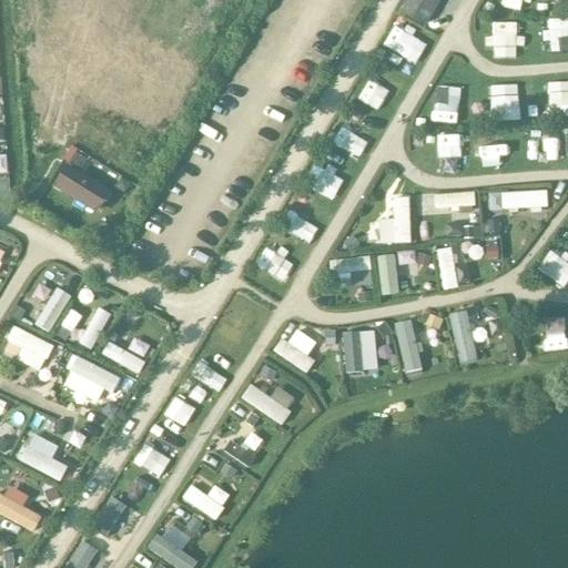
[(406,0),(398,14),(426,30),(443,0),(406,0)]
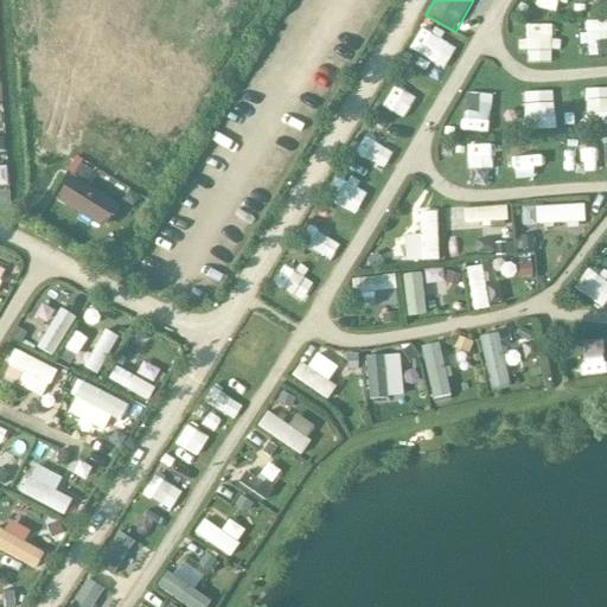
[(606,58),(606,19),(579,21),(581,61),(606,58)]
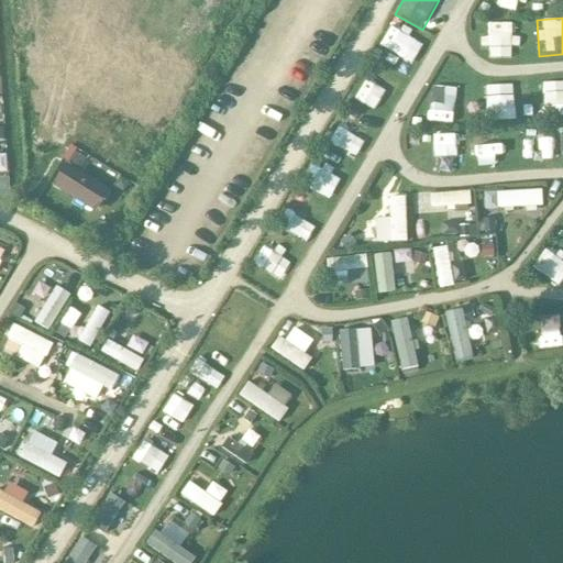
[(492,55),(520,56),(521,21),(493,21),(492,55)]
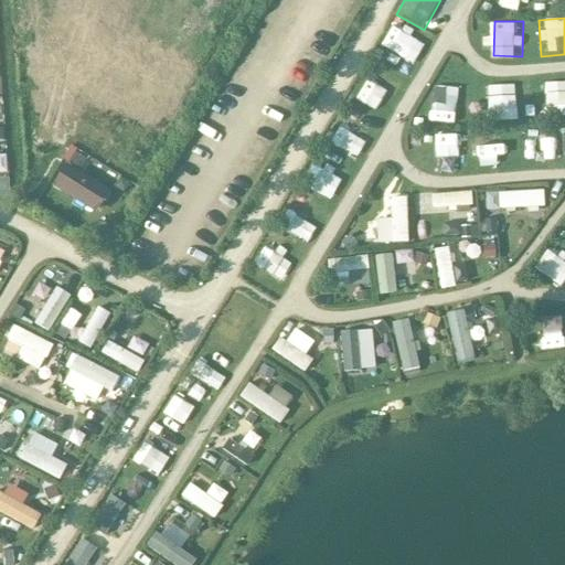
[(380,56),(400,64),(408,43),(388,34),(380,56)]
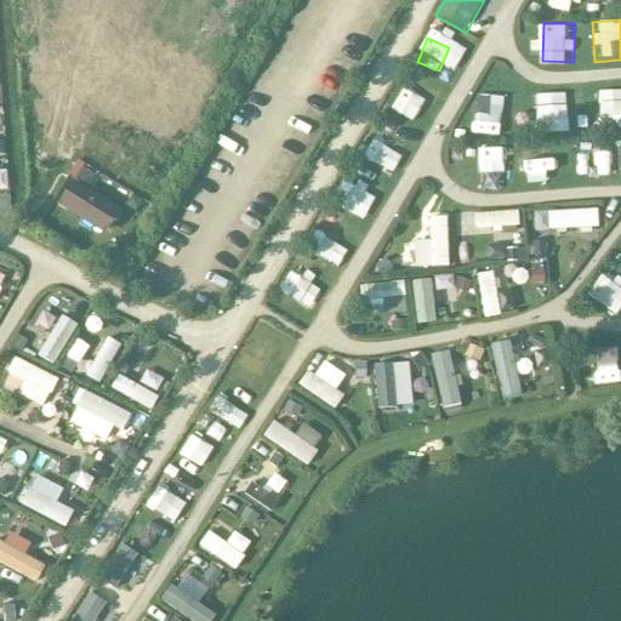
[(536,91),(537,132),(568,131),(567,91),(536,91)]
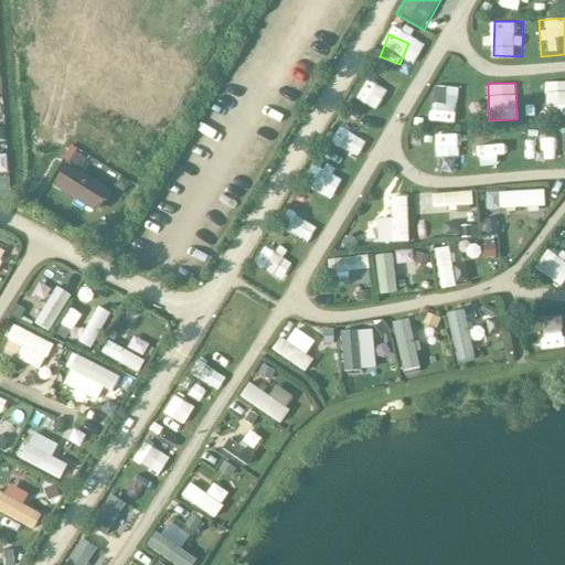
[(459,124),(458,87),(433,87),(434,125),(459,124)]
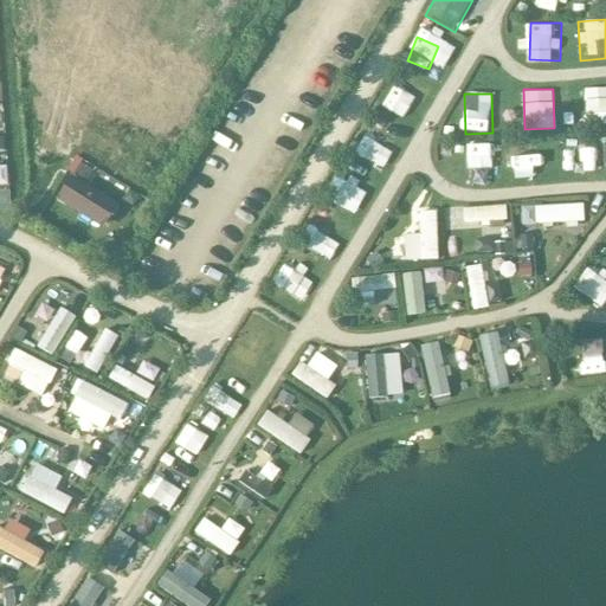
[(91,152),(85,161),(110,173),(115,163),(91,152)]
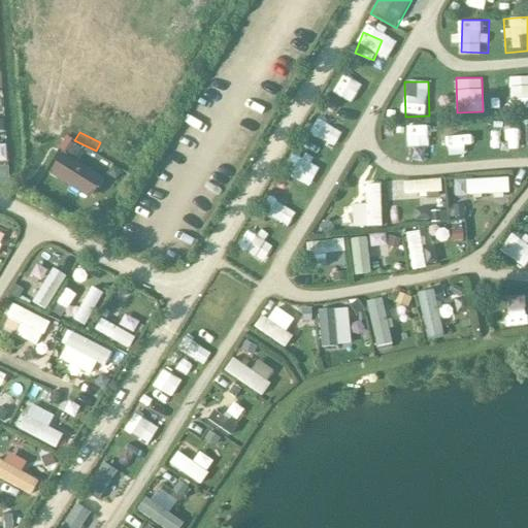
[(61,158),(53,172),(92,196),(101,183),(61,158)]
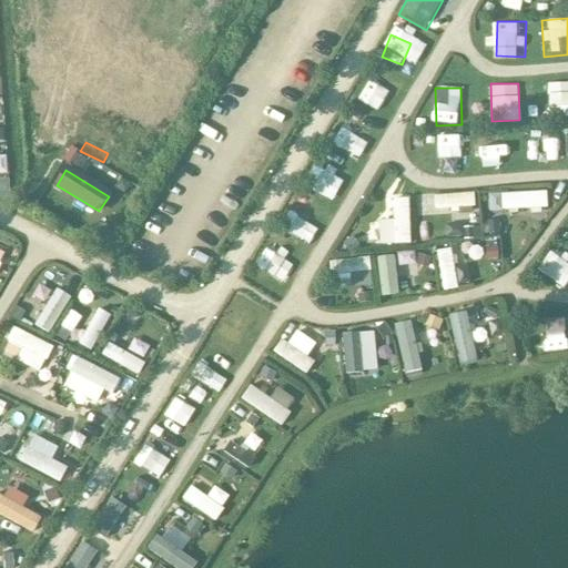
[(547,191),(500,191),(500,210),(547,210),(547,191)]
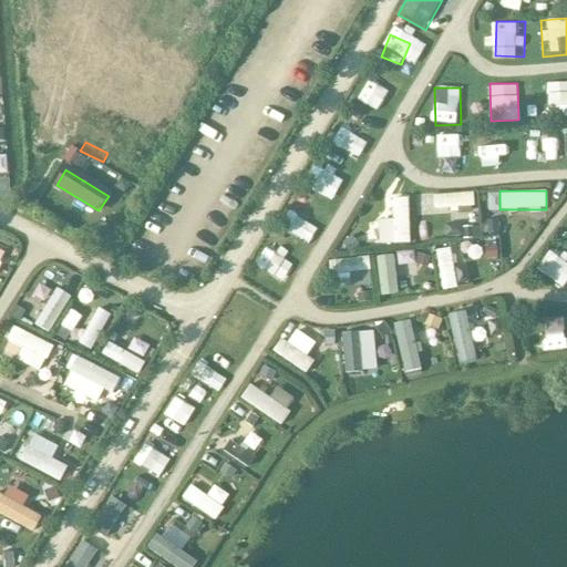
[(433,193),(433,214),(475,213),(475,193),(433,193)]
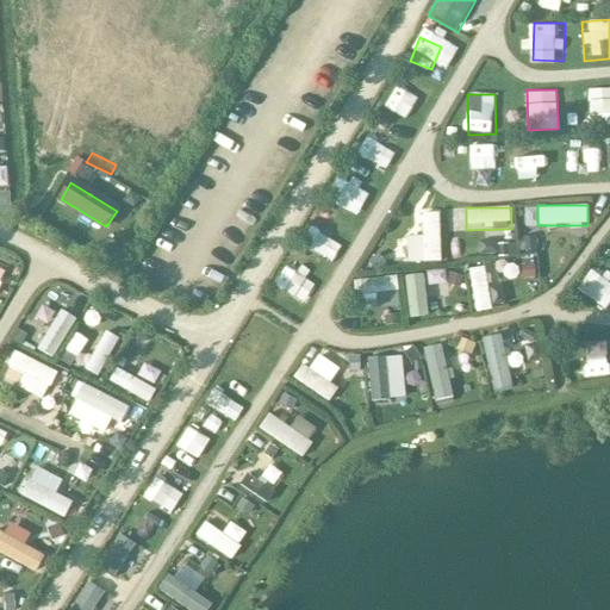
[(404,262),(440,261),(439,211),(422,211),(422,235),(404,236),(404,262)]
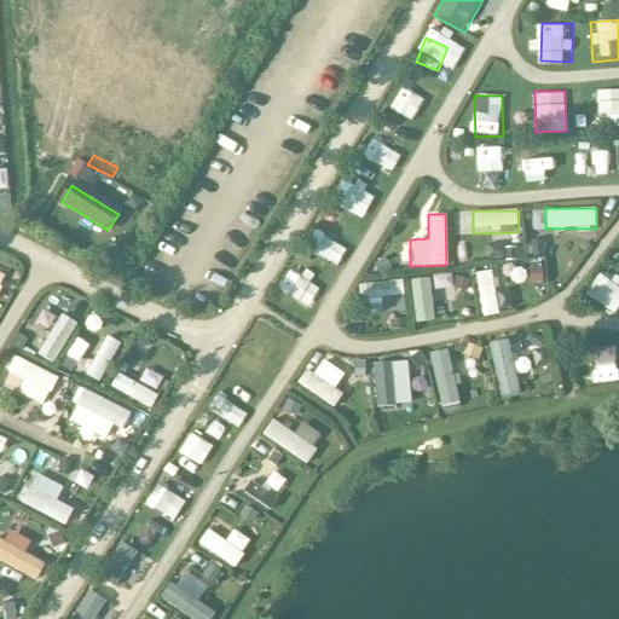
[(491,268),(474,272),(481,317),(499,313),(491,268)]
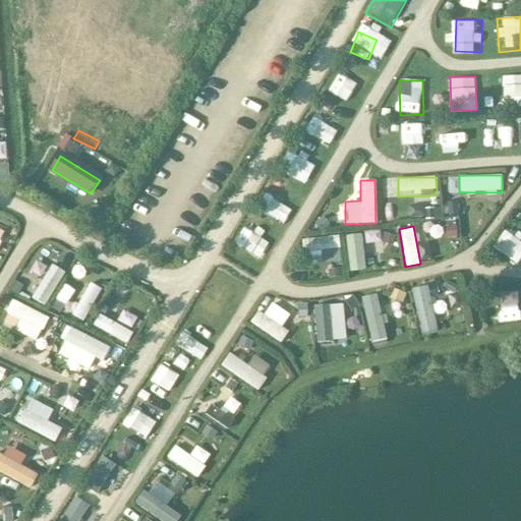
[(511,258),(520,241),(520,238),(504,229),(494,247),(511,258)]
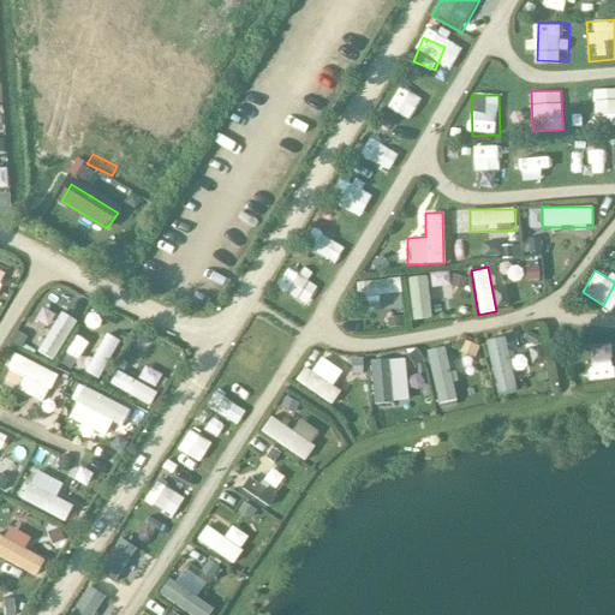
[(282,274),(274,293),(299,304),(308,285),(282,274)]
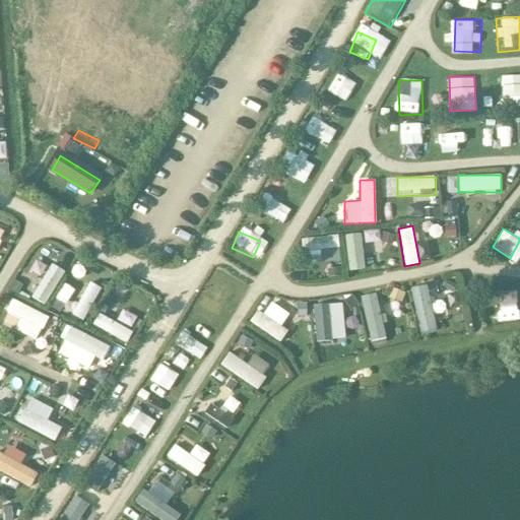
[(306,265),(341,257),(335,233),(300,242),(306,265)]
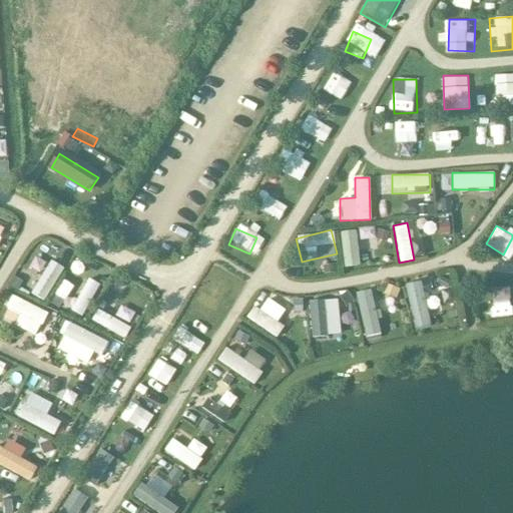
[(345,265),(359,264),(359,252),(370,252),(369,230),(344,231),(345,265)]
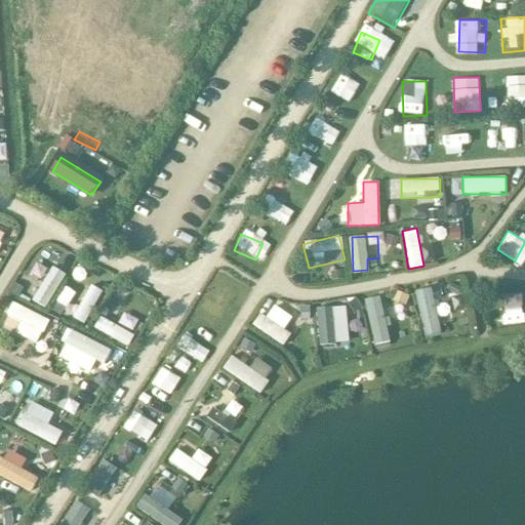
[(26,291),(48,303),(63,274),(40,263),(26,291)]
